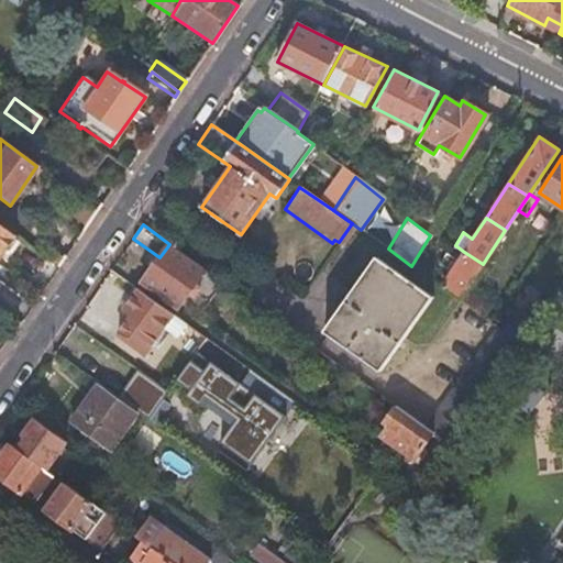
[(0,252),(2,254),(15,236),(0,225),(0,252)]
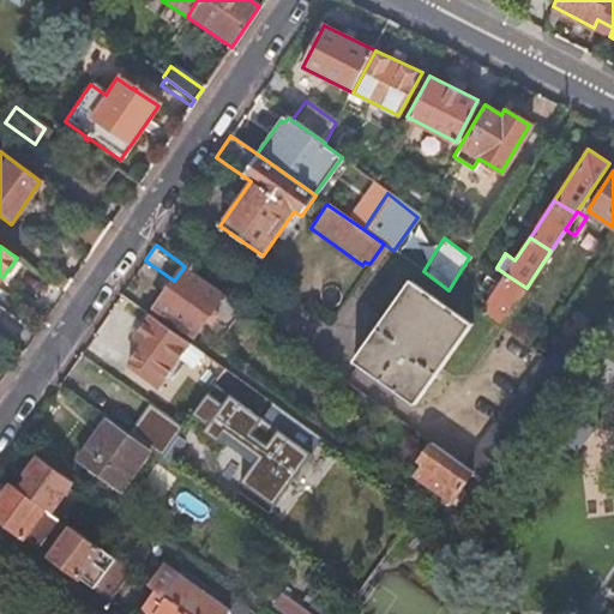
[(205,321),(223,296),(224,295),(185,266),(174,281),(155,308),(194,337),(202,327),(205,321)]
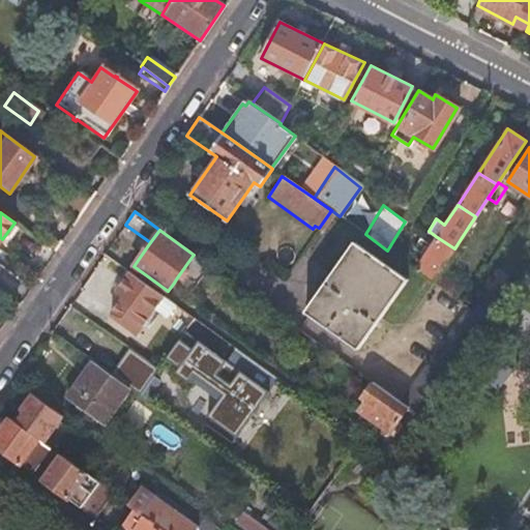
[(454,248),(437,237),(415,270),(433,283),(454,248)]
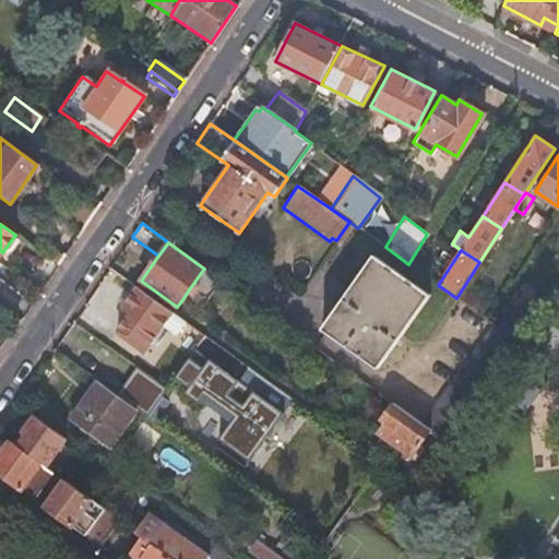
[(321,328),(377,367),(429,293),(373,253),(321,328)]
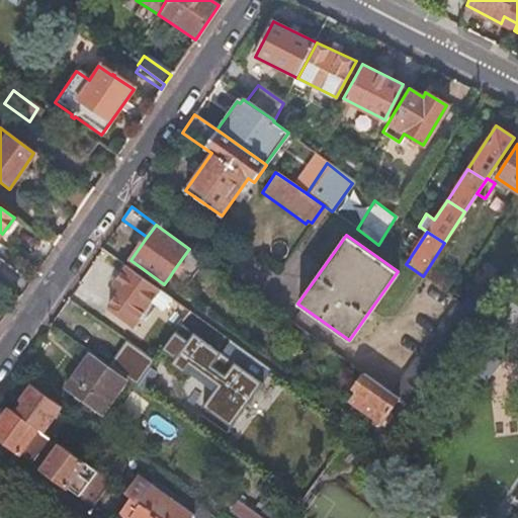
[(188,250),(173,271),(178,274),(183,267),(193,275),(203,261),(188,250)]
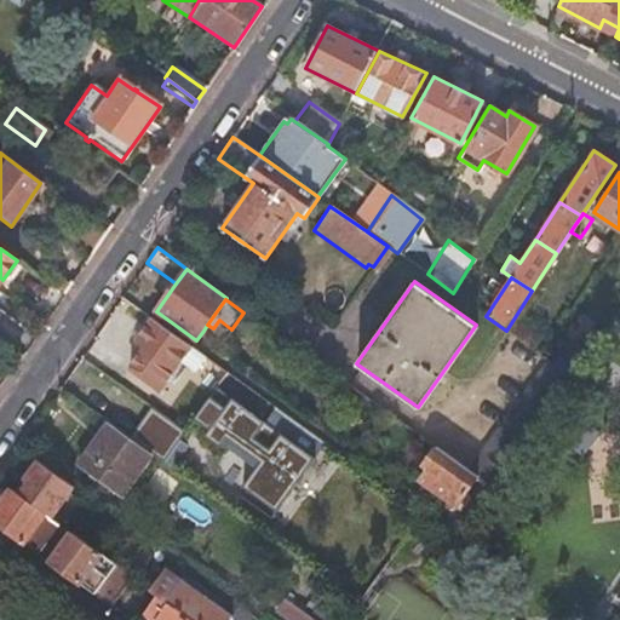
[(206,356),(153,317),(136,342),(144,349),(130,369),(159,390),(160,391),(182,360),(196,371),(206,356)]
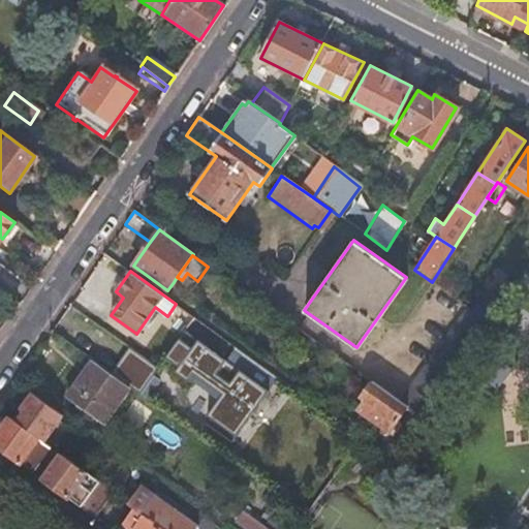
[(177,277),(174,282),(189,293),(197,281),(187,273),(182,280),(177,277)]
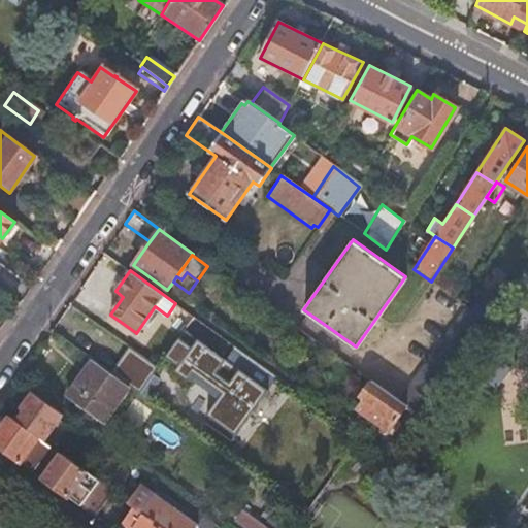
[(464,304),(487,321),(492,315),(469,298),(470,296),(464,292),(459,300),(464,304)]
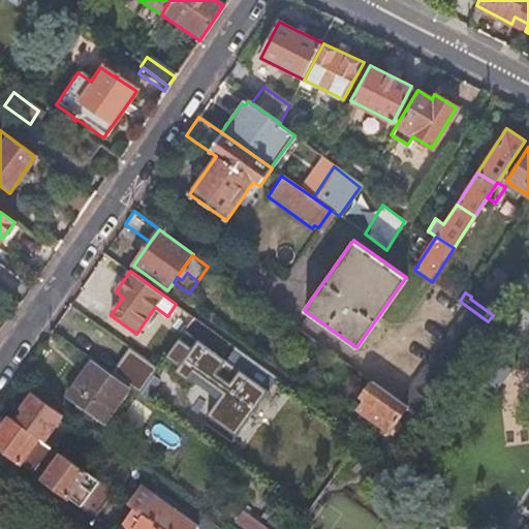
[(397,399),(406,406),(421,416),(488,321),(465,305),(397,399)]
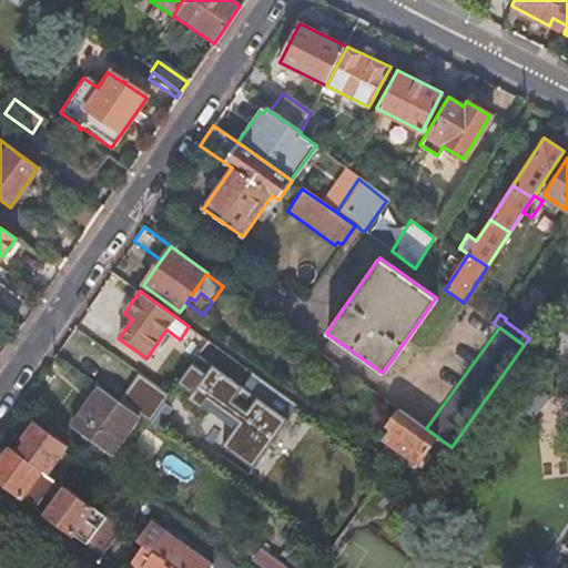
[(250,474),(298,406),(253,373),(243,387),(199,355),(179,384),(192,394),(189,399),(202,409),(208,402),(243,427),(223,455),(250,474)]
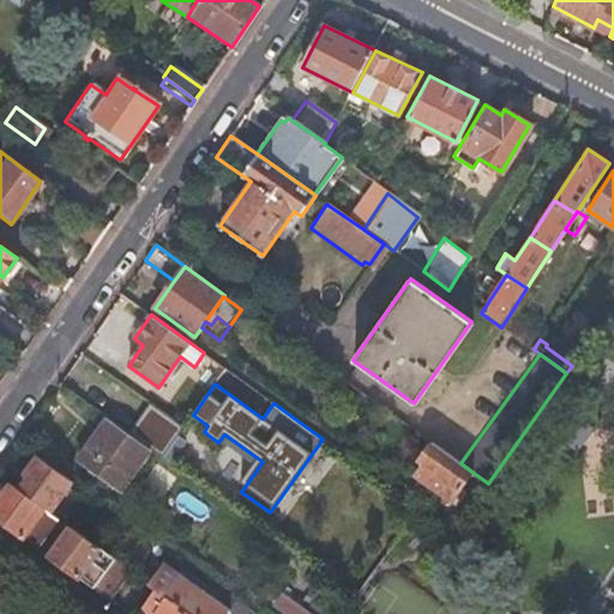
[(150,403),(128,433),(151,450),(163,458),(185,427),(150,403)]
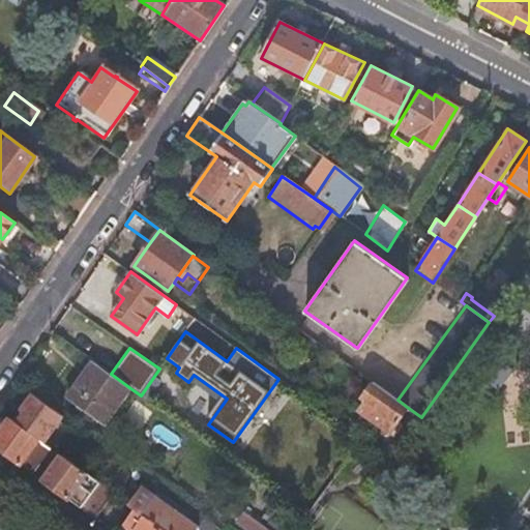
[(111,415),(130,388),(111,374),(94,362),(74,388),(111,415)]
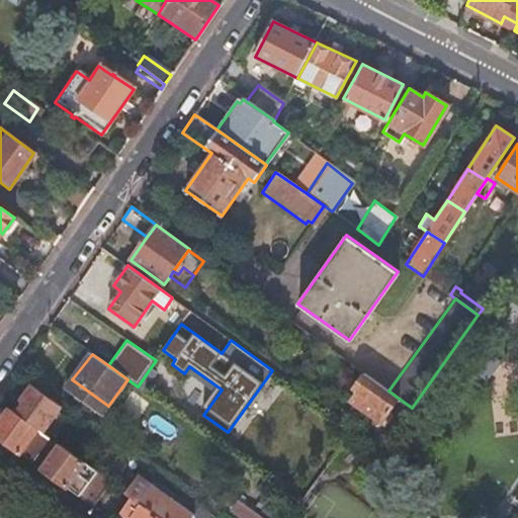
[(345,398),(380,422),(398,398),(389,391),(363,372),(345,398)]
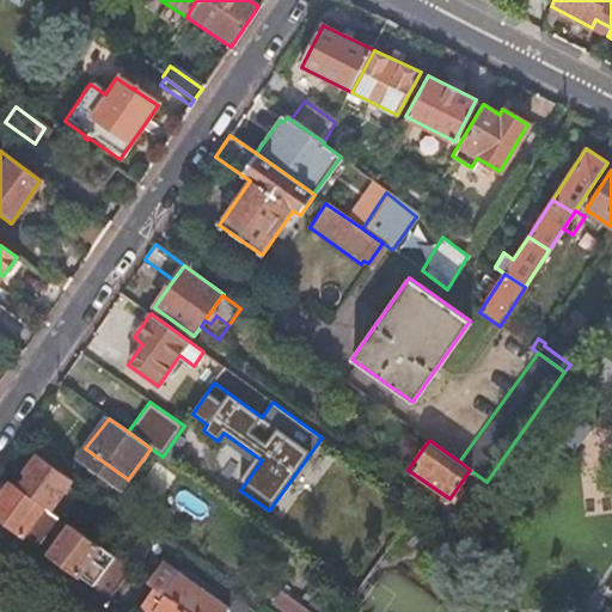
[(120,490),(128,479),(85,448),(77,460),(120,490)]
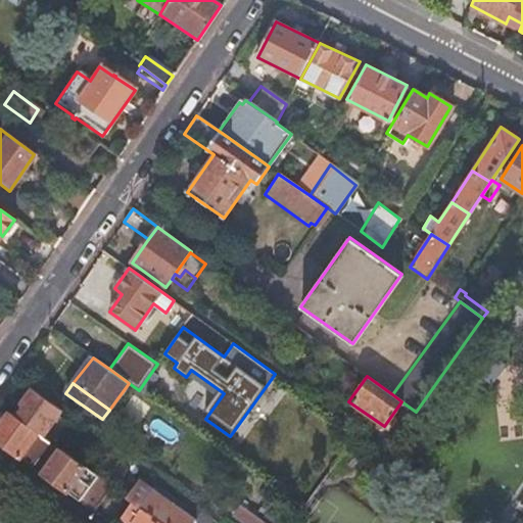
[(17,417),(44,436),(62,410),(33,389),(21,406),(24,408),(17,417)]
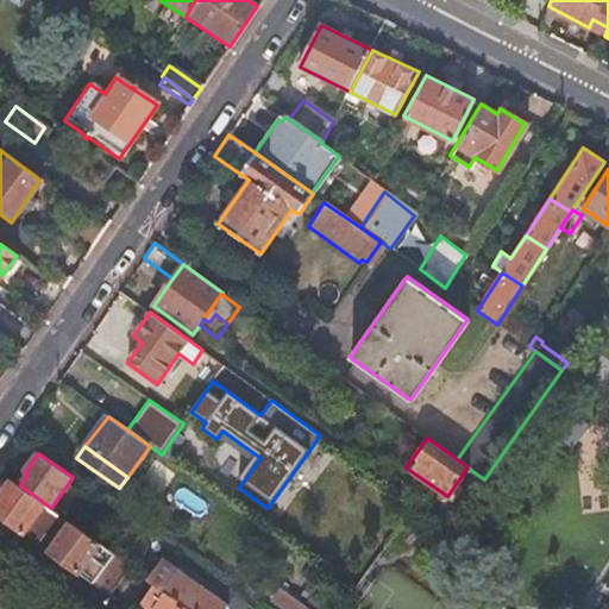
[(0,497),(0,515),(39,544),(51,525),(60,514),(51,508),(20,485),(13,481),(0,497)]
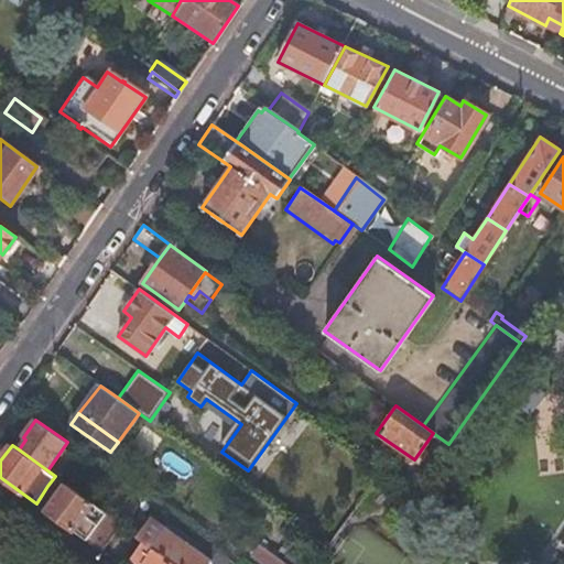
[(47,486),(58,494),(66,484),(55,476),(47,486)]
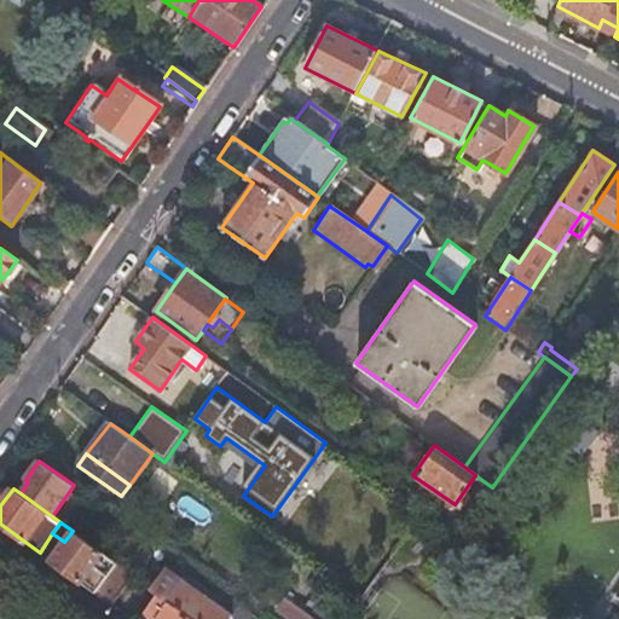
[(94,593),(116,563),(106,556),(73,531),(64,542),(51,561),(94,593)]
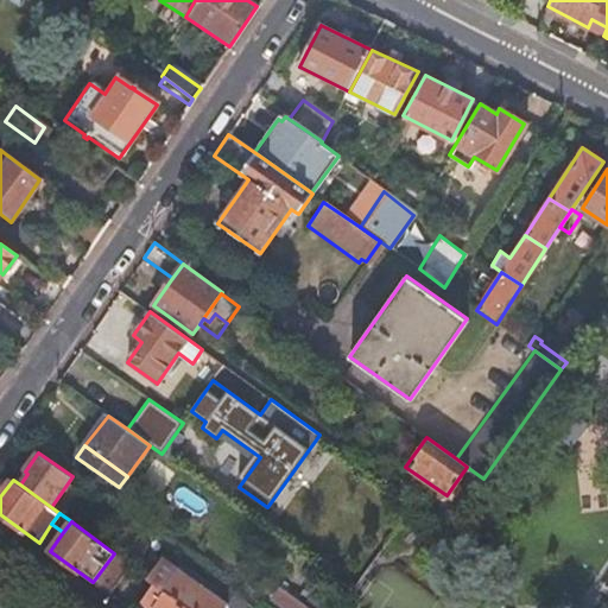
[(93,582),(109,594),(131,565),(114,553),(93,582)]
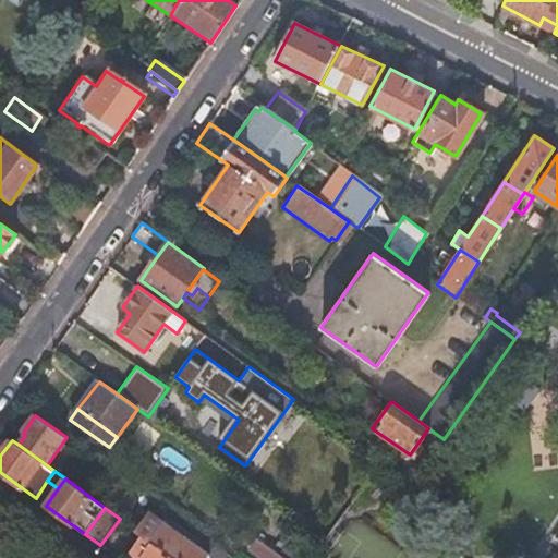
[(141,535),(172,557),(205,557),(215,545),(209,541),(203,550),(177,532),(173,535),(148,517),(137,532),(141,535)]
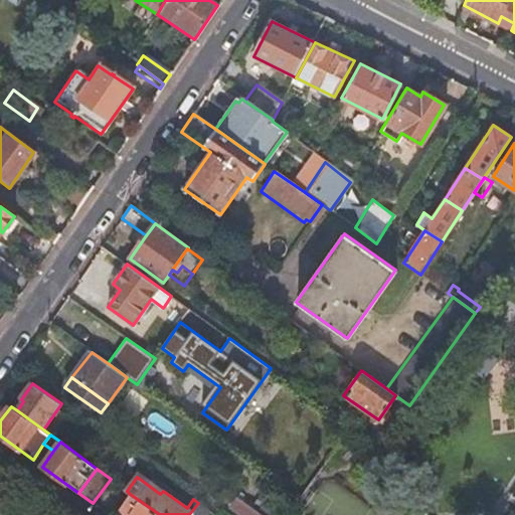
[(159,514),(130,494),(118,512),(122,514),(159,514)]
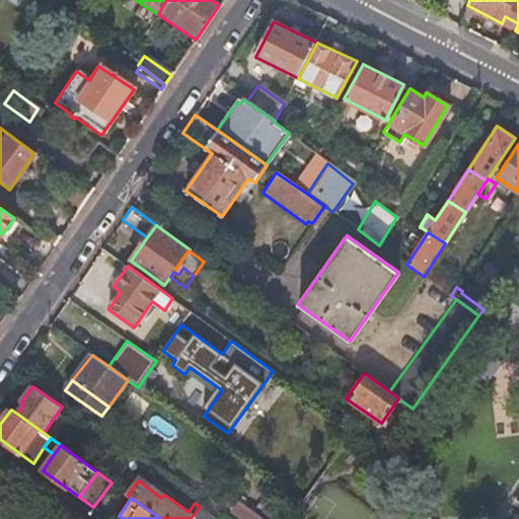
[(236,512),(240,516),(246,506),(241,503),(236,512)]
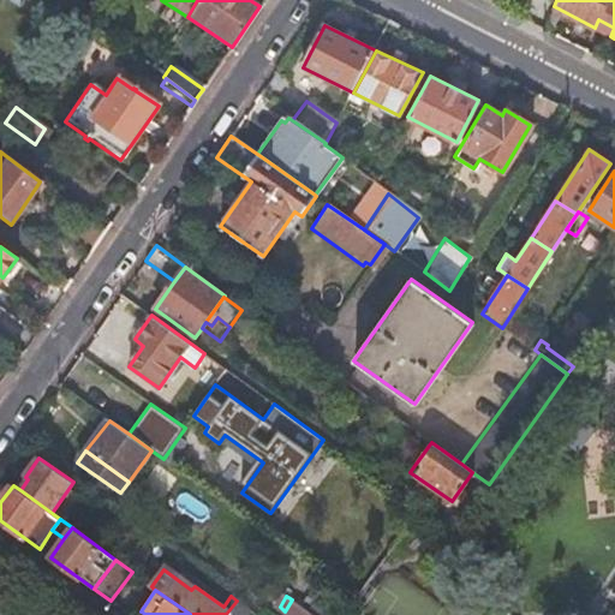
[(312,614),(292,599),(285,611),(290,614),(312,614)]
